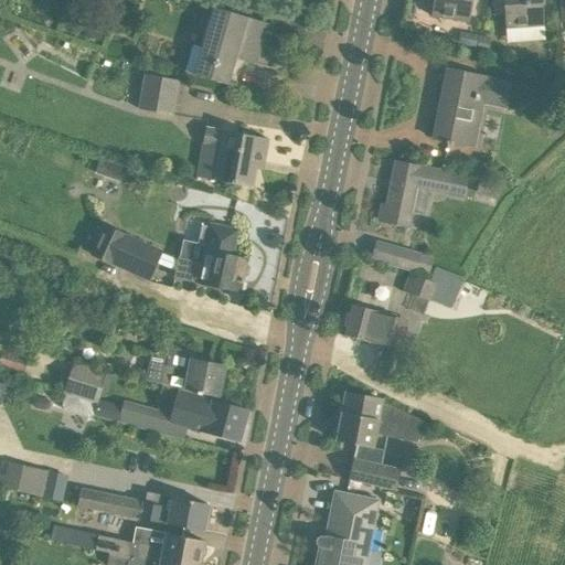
[(423,0),(434,2),(430,17),(469,23),(472,0),(423,0)]
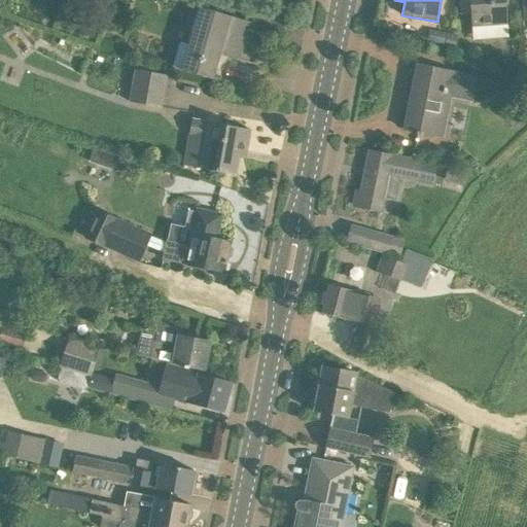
[(506,28),(504,0),(459,0),(460,15),(470,14),(471,30),(506,28)]
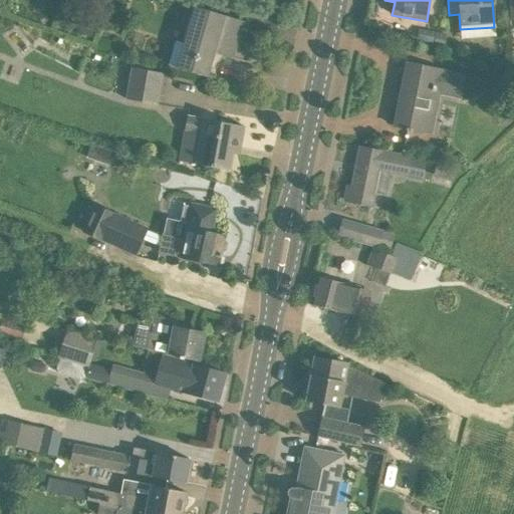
[(244,22),(186,5),(179,28),(187,31),(176,68),(207,78),(214,53),(233,59),(244,22)]
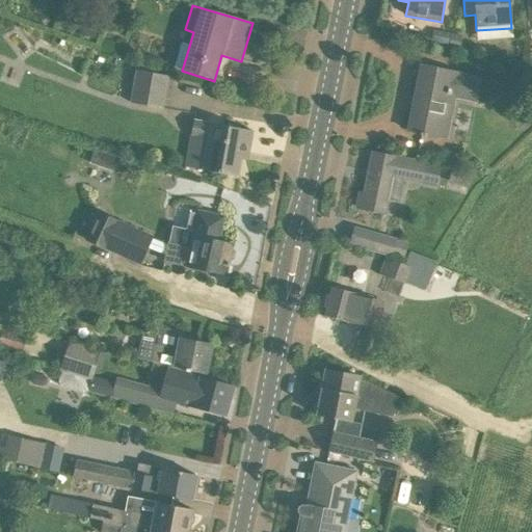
[(448,46),(450,33),(433,31),(431,44),(448,46)]
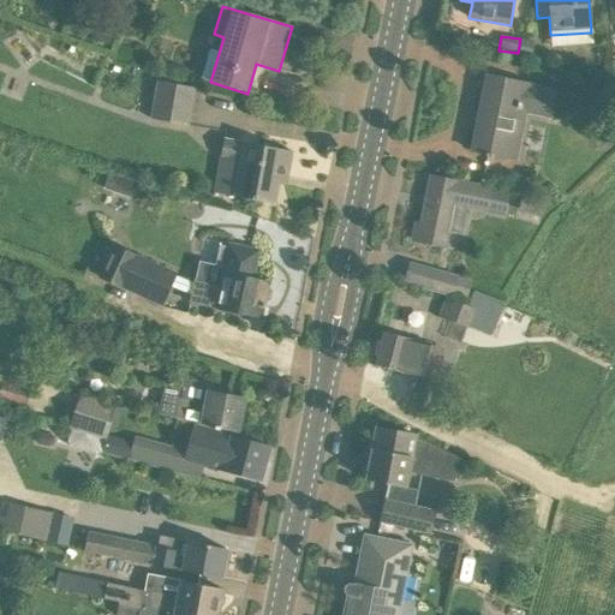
[(531,59),(535,42),(521,40),(519,57),(531,59)]
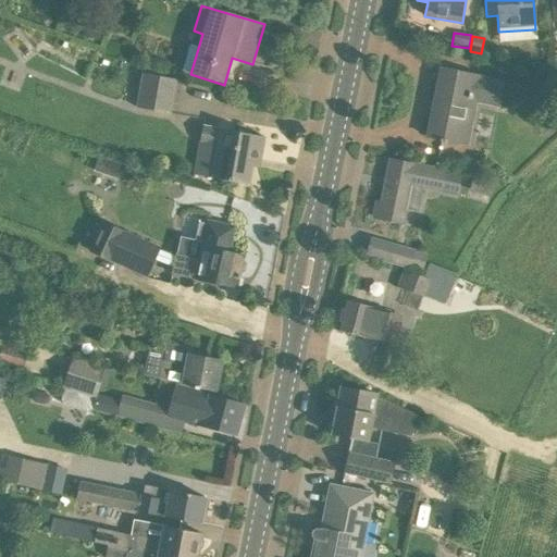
[(503,82),(441,69),(426,137),(440,140),(440,144),(446,145),(447,141),(466,145),(475,96),(499,100),(503,82)]
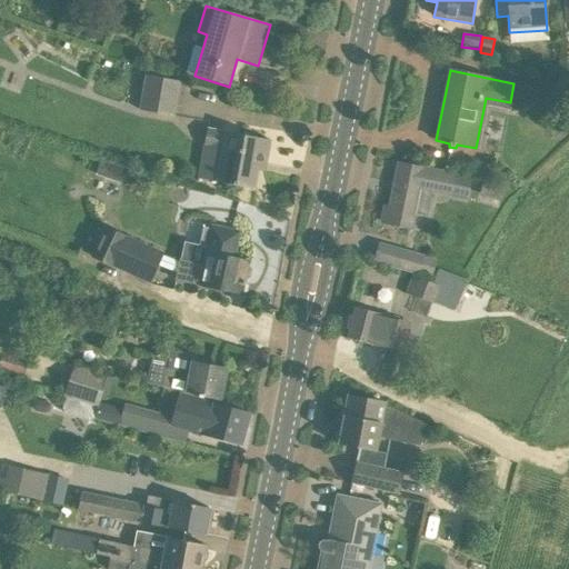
[(180,82),(146,77),(139,110),(173,116),(180,82)]
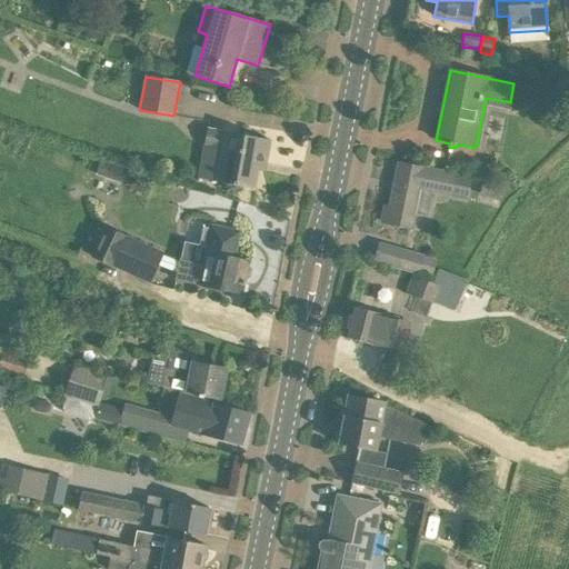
[(270,140),(207,130),(203,152),(220,156),(215,182),(255,189),(258,170),(265,171),(270,140)]
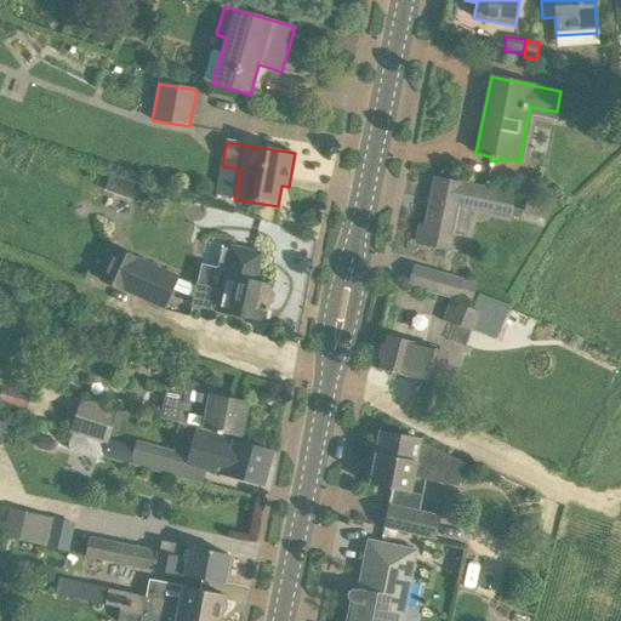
[(512,197),(436,181),(426,228),(421,227),(419,243),(449,249),(457,206),(508,216),(512,197)]
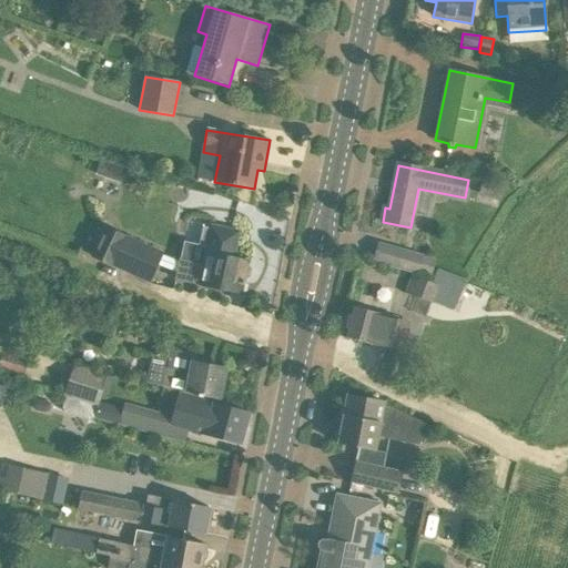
[(163,253),(107,226),(92,256),(149,283),(163,253)]
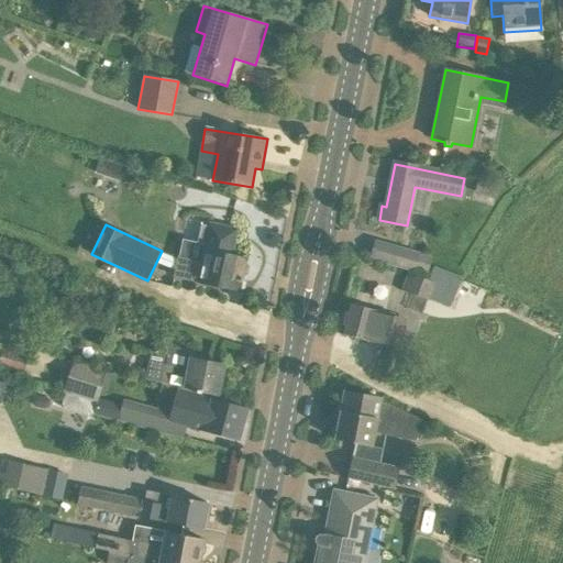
[(178,278),(240,291),(243,277),(247,275),(249,267),(245,264),(246,260),(231,256),(236,230),(209,224),(209,227),(202,225),(199,244),(205,245),(201,262),(183,258),(178,278)]
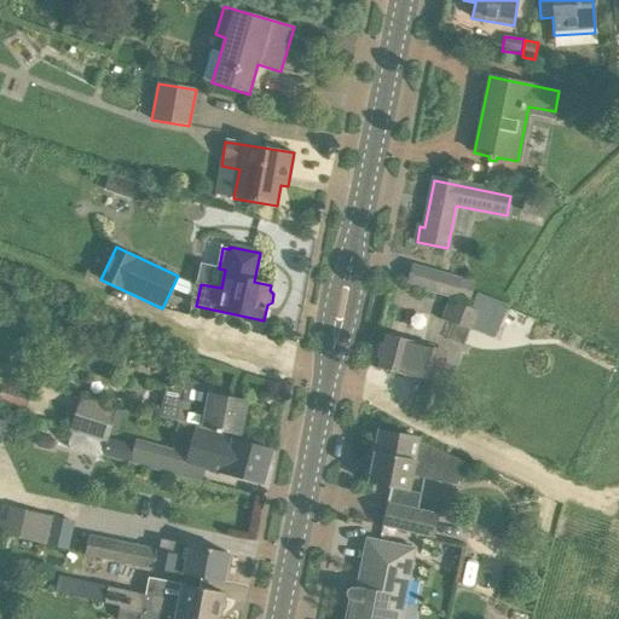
[(415,264),(409,283),(456,299),(457,296),(469,301),(475,284),(463,279),(415,264)]
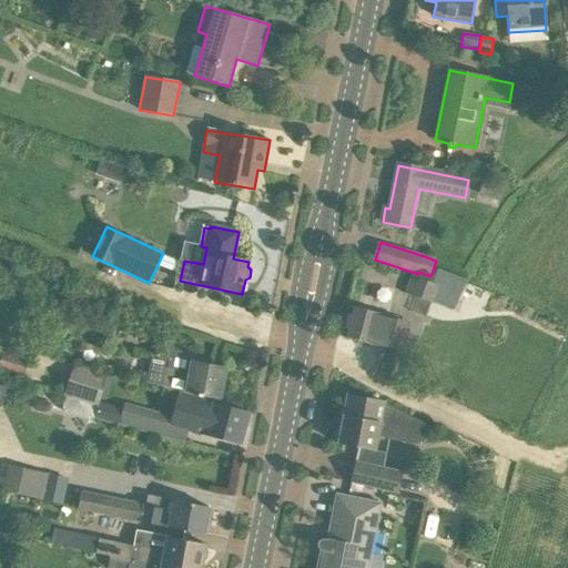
[(432,283),(414,276),(407,293),(454,312),(466,282),(436,271),(432,283)]
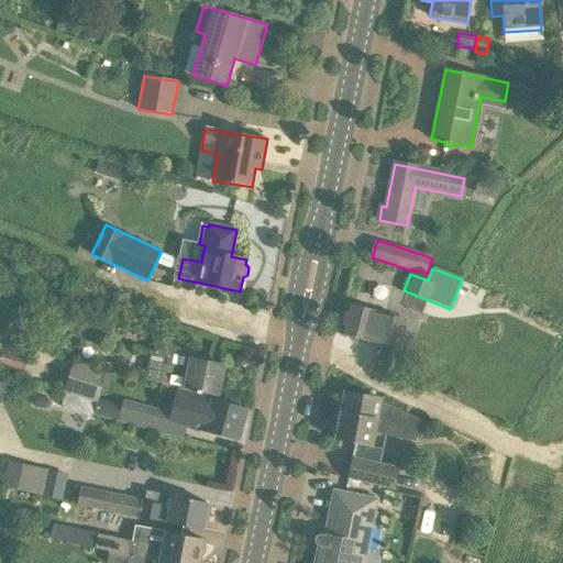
[(341,335),(385,346),(399,351),(407,320),(349,305),(341,335)]
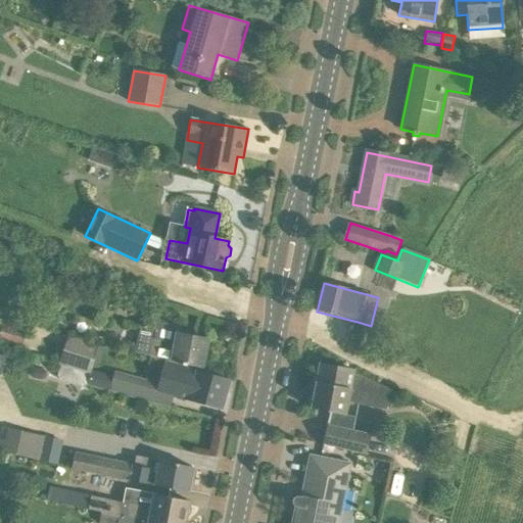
[(202,367),(207,340),(177,334),(179,327),(155,323),(154,329),(142,327),(140,336),(152,338),(148,357),(202,367)]
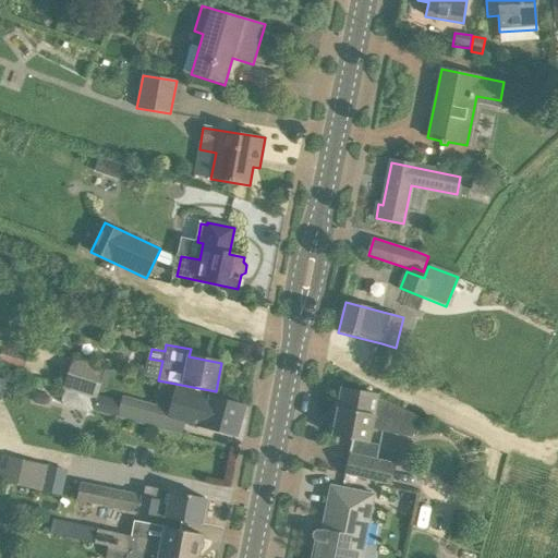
[(27,352),(3,346),(0,356),(0,362),(23,368),(27,352)]
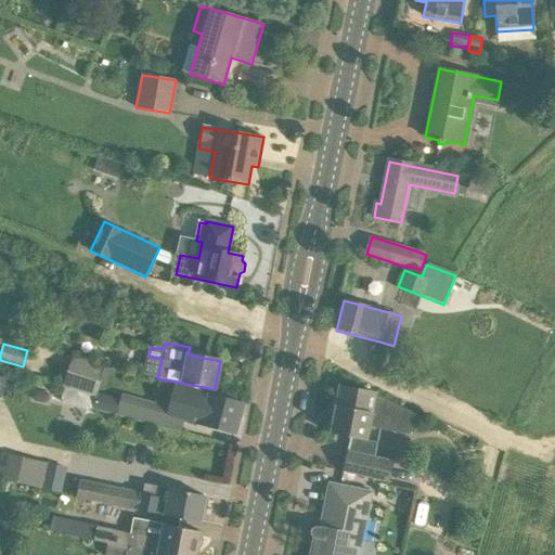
[(97,392),(104,369),(72,359),(63,387),(95,398),(97,392)]
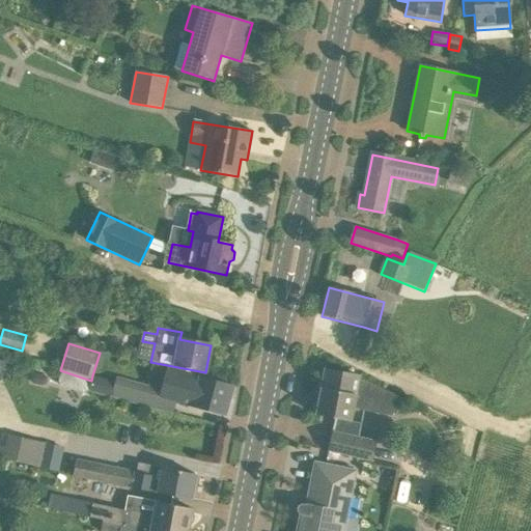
[(173,414),(176,402),(224,415),(231,386),(168,368),(163,388),(116,375),(115,382),(110,396),(173,414)]
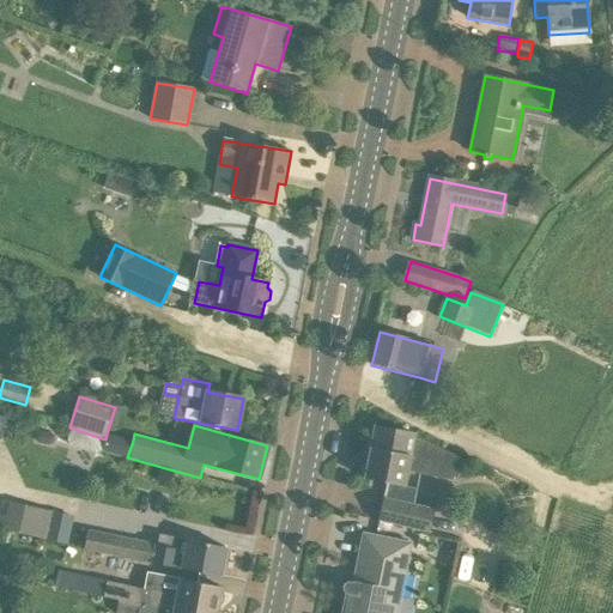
[(422,469),(451,474),(460,457),(413,434),(375,426),(370,449),(364,479),(386,483),(383,498),(414,505),(422,469)]
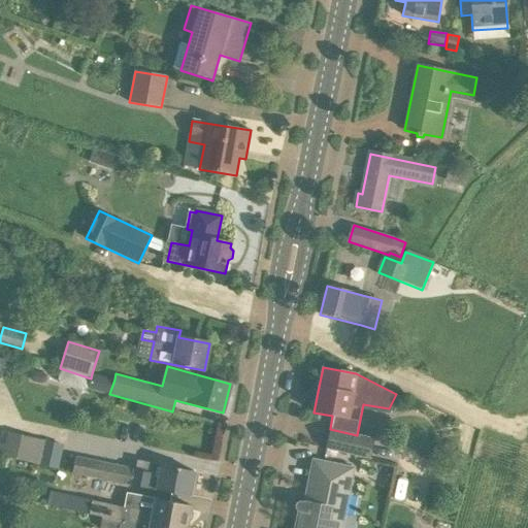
[(114,380),(92,373),(91,378),(88,388),(109,394),(114,380)]
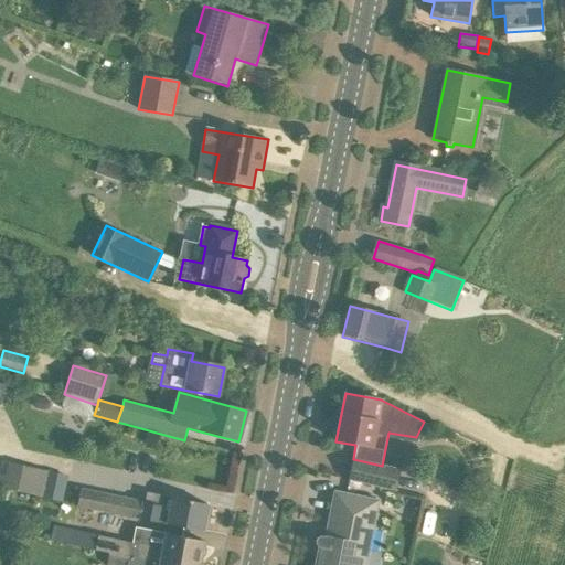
[(382,466),(353,459),(349,481),(394,491),(400,469),(382,466)]
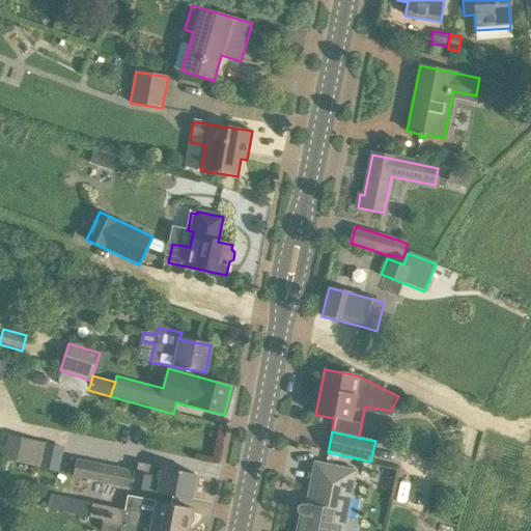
[(0,458),(39,468),(46,443),(10,436),(7,447),(0,445),(0,458)]
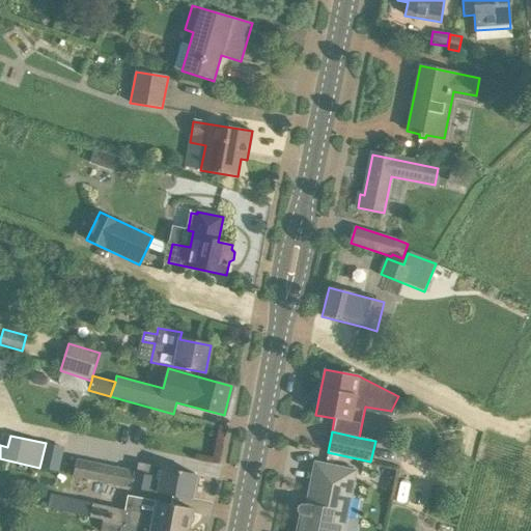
[(59,472),(64,447),(46,443),(39,468),(59,472)]
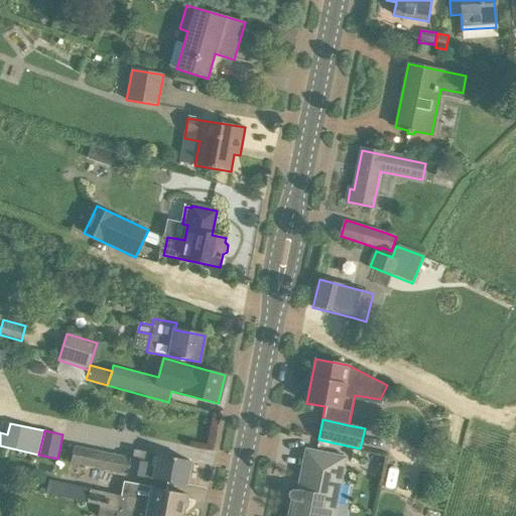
[(133,458),(77,446),(73,464),(129,475),(133,458)]
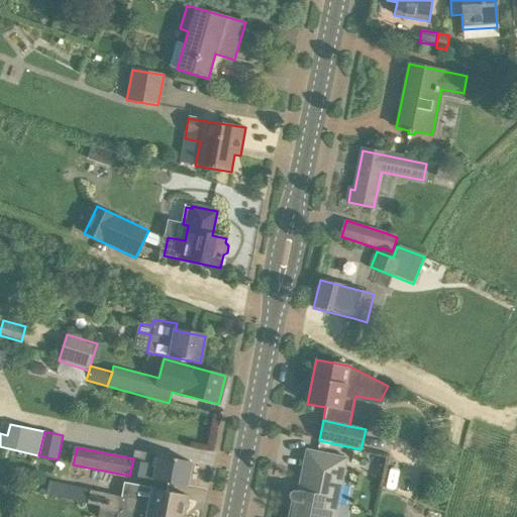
[(335,516),(347,458),(306,450),(298,492),(295,491),(293,491),(292,492),(291,492),(290,493),(289,494),(289,495),(289,497),(289,498),(289,499),(290,500),(291,501),(292,501),(288,516),(335,516)]
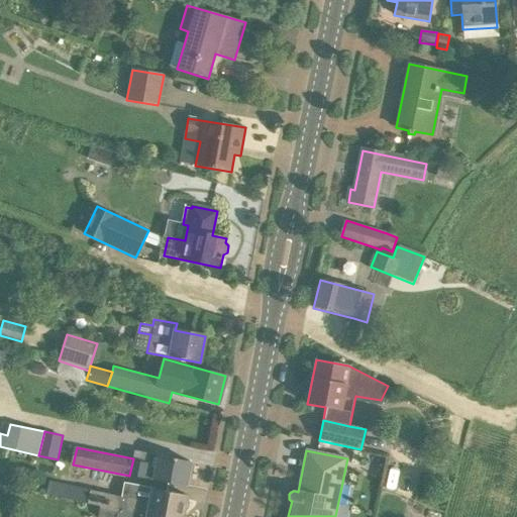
[(157,463),(133,458),(129,476),(186,488),(191,462),(159,455),(157,463)]
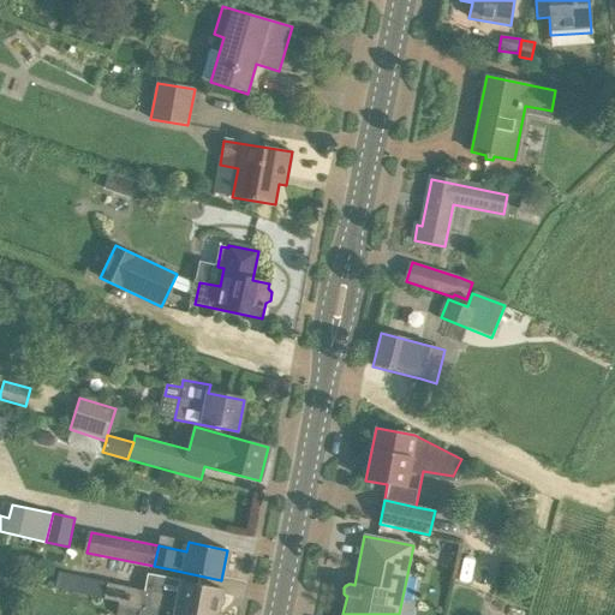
[(72,592),(105,601),(107,583),(75,577),(71,592),(72,592)]
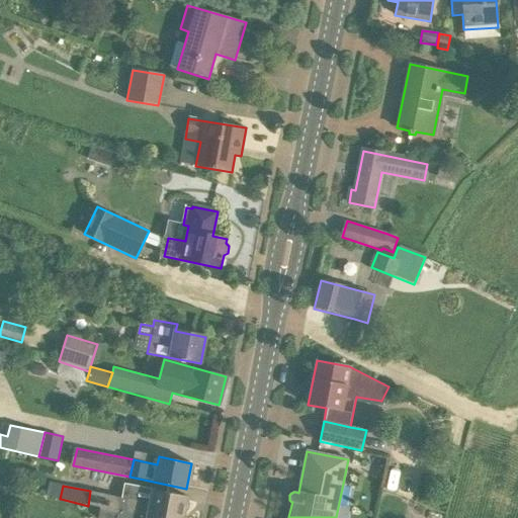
[(138,488),(136,500),(90,491),(88,506),(100,508),(152,517),(183,517),(185,511),(187,508),(188,504),(186,501),(187,497),(138,488)]
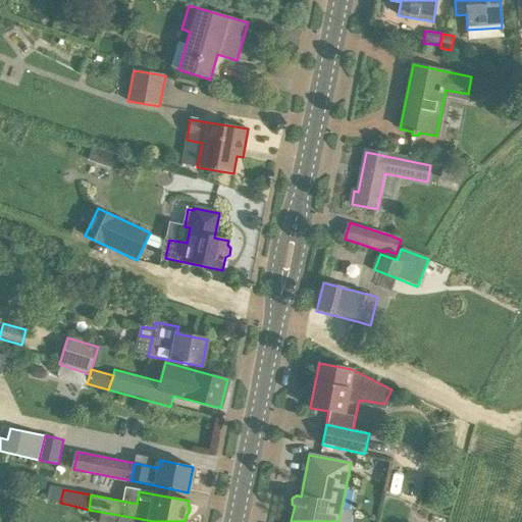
[(342,510),(338,521),(350,521),(352,512),(342,510)]
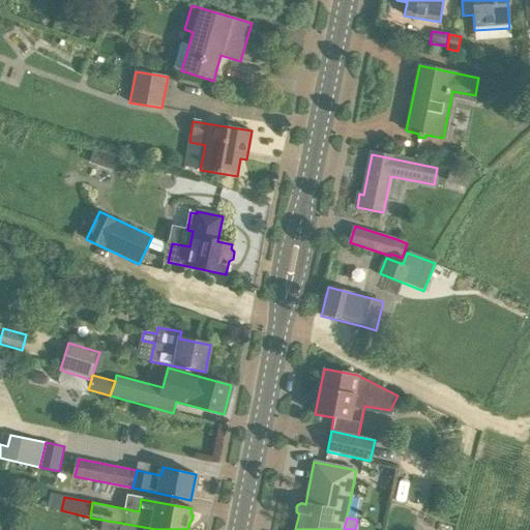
[(155,529),(102,520),(100,529),(155,529)]
